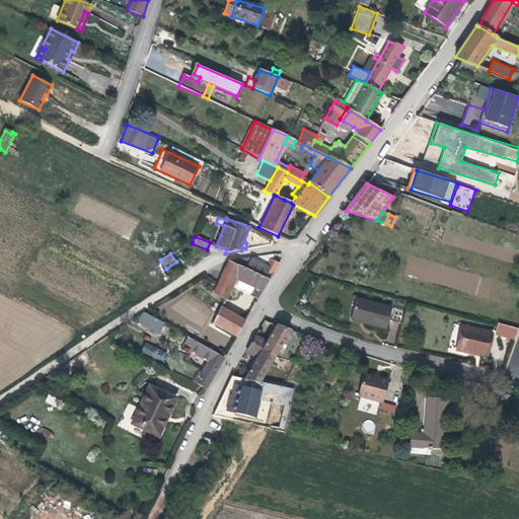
[(270,260),(272,254),(234,260),(232,263),(269,281),(279,264),(270,260)]
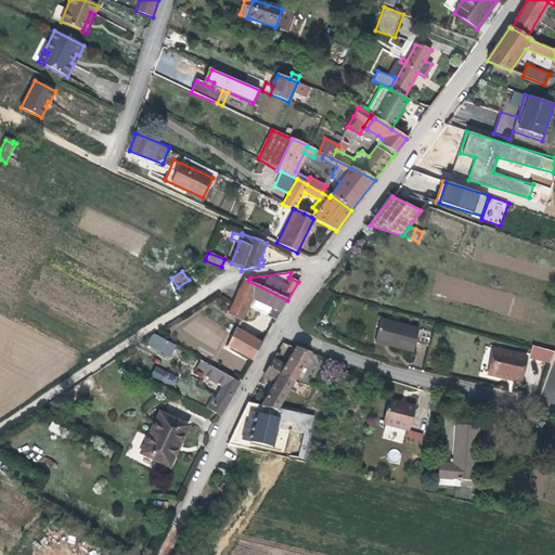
[(228,314),(242,321),(253,299),(256,300),(253,307),(269,314),(269,315),(276,320),(287,300),(248,281),(245,280),(243,283),(228,314)]
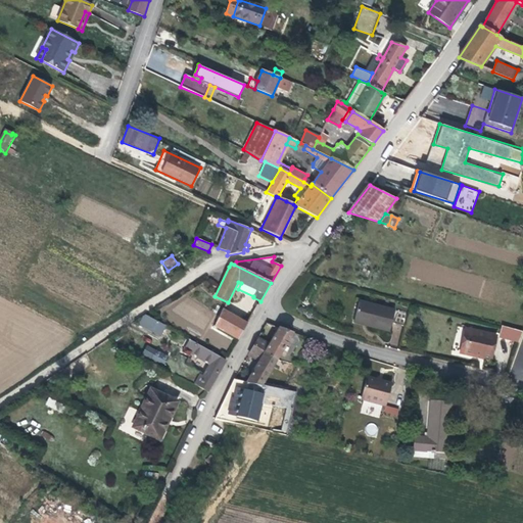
[(183,327),(201,323),(189,317),(200,314),(205,317),(207,325),(215,313),(204,307),(193,311),(189,294),(182,296),(176,306),(179,319),(159,310),(155,311),(170,318),(170,321),(183,327)]
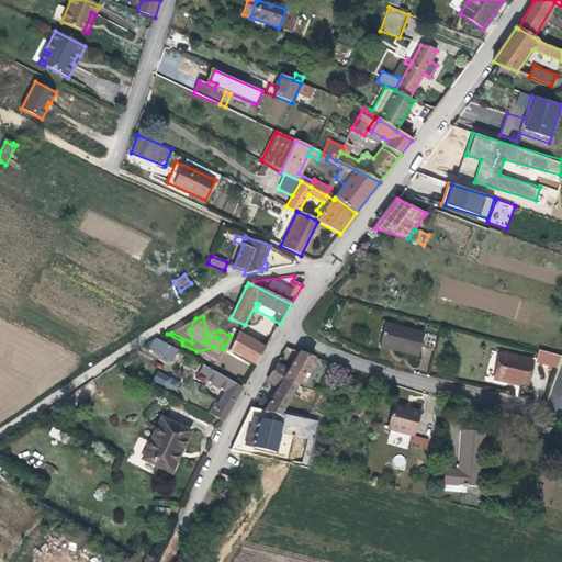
[(381,344),(393,347),(392,349),(406,353),(418,356),(424,334),(385,324),(381,344)]
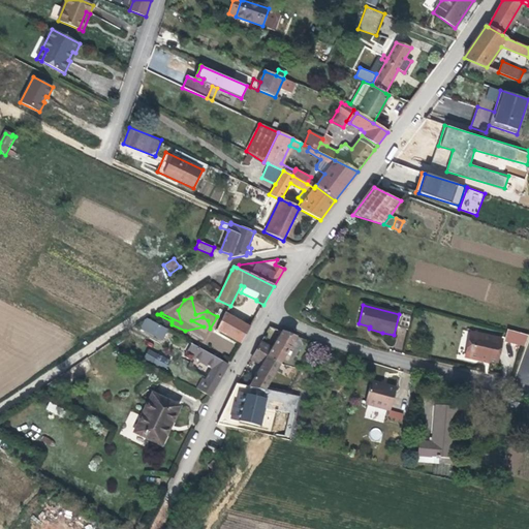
[(217,331),(241,343),(250,328),(252,323),(248,321),(246,324),(225,314),(217,331)]
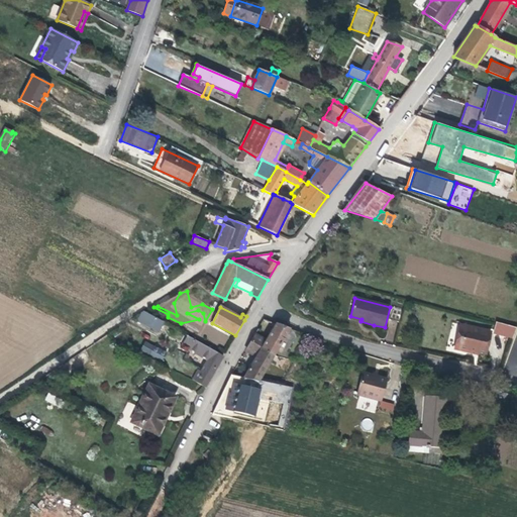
[(403,310),(392,307),(389,319),(400,322),(403,310)]
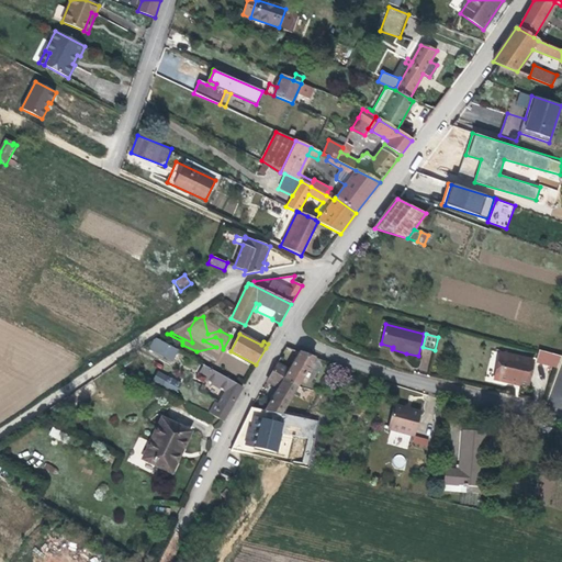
[(148,349),(172,362),(179,349),(155,336),(148,349)]
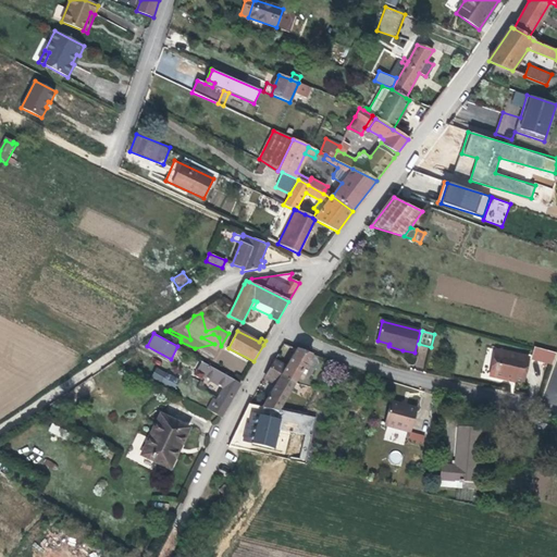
[(554,364),(556,350),(534,347),(532,360),(554,364)]
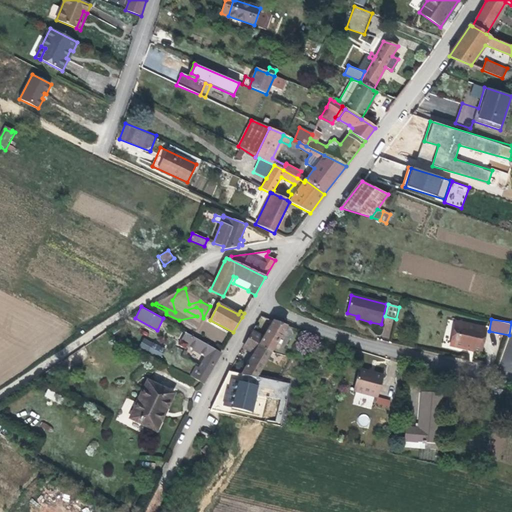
[(281,324),(274,321),(263,338),(252,331),(248,338),(271,352),(286,326),(281,324)]
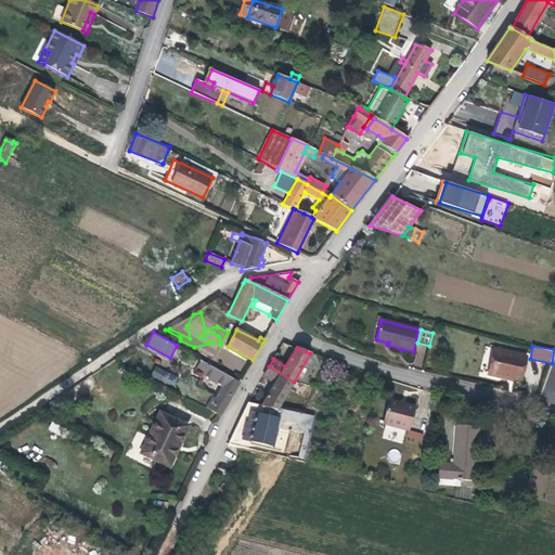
[(491,360),(499,362),(501,350),(493,349),(491,360)]
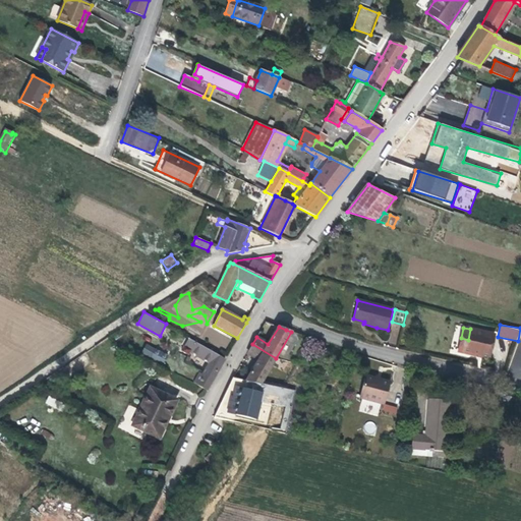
[(470,329),(468,340),(461,338),(458,351),(482,356),(489,358),(495,334),(470,329)]
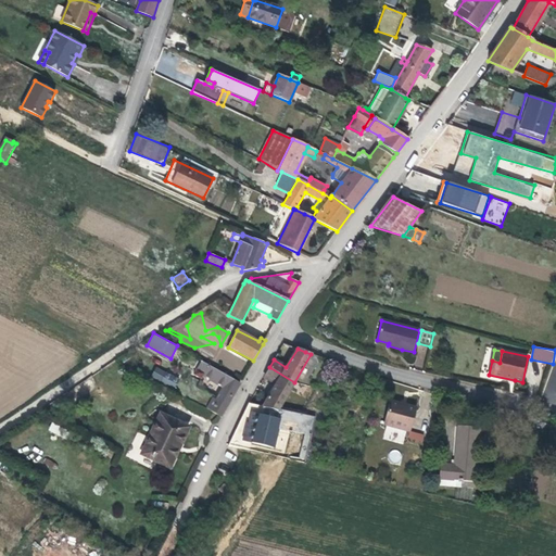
[(209,411),(220,417),(240,383),(201,361),(194,373),(222,388),(209,411)]
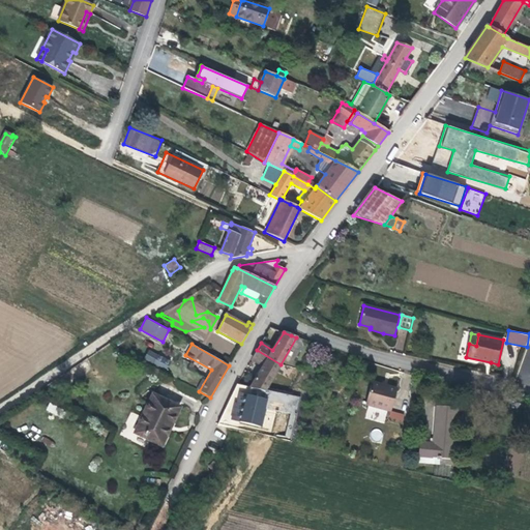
[(148,350),(144,360),(167,369),(170,359),(148,350)]
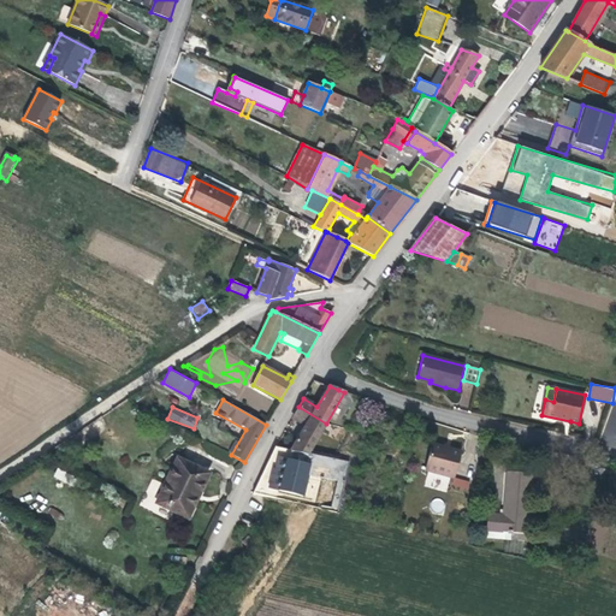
[(298,407),(294,416),(307,424),(306,426),(291,450),(308,454),(326,424),(298,407)]
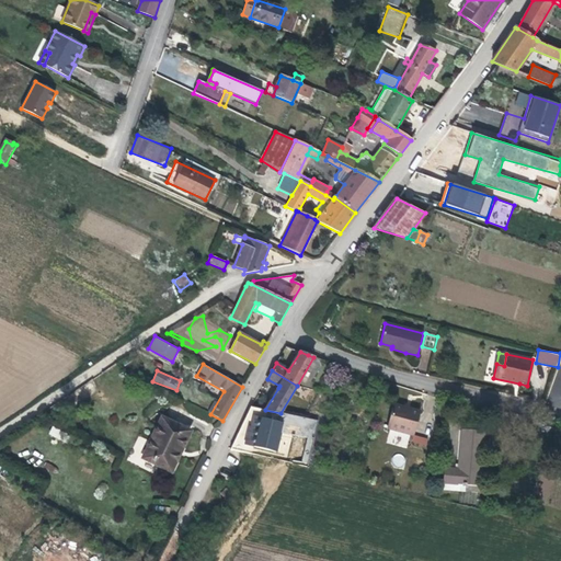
[(279,386),(267,379),(266,380),(278,388),(279,386)]
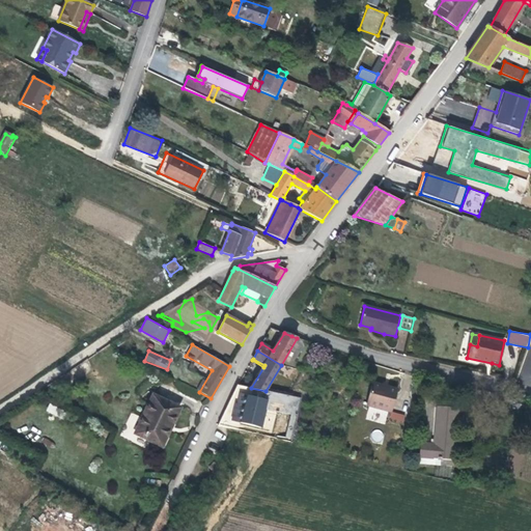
[(372,383),(366,406),(391,412),(397,389),(388,387),(387,389),(384,388),(382,388),(383,385),(372,383)]
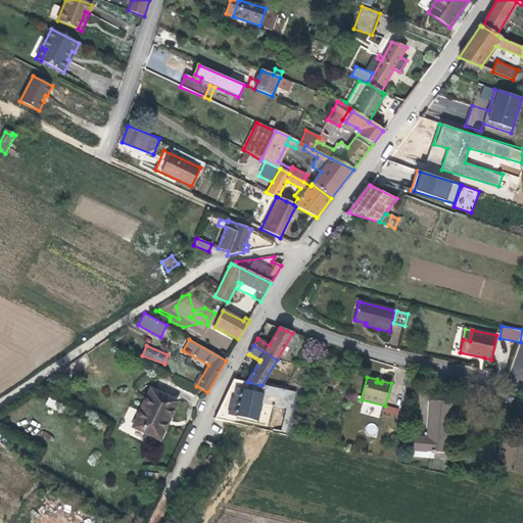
[(162,422),(174,399),(152,390),(137,424),(149,430),(148,433),(161,438),(168,424),(162,422)]
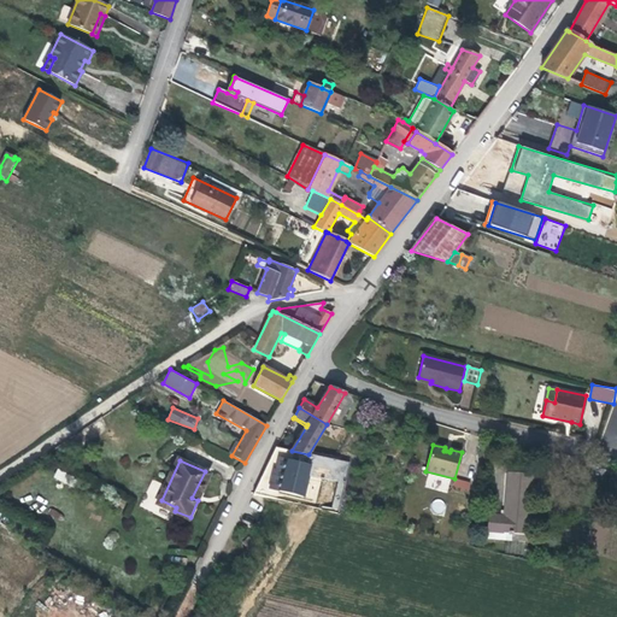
[(311,465),(286,460),(278,491),(304,497),(311,465)]
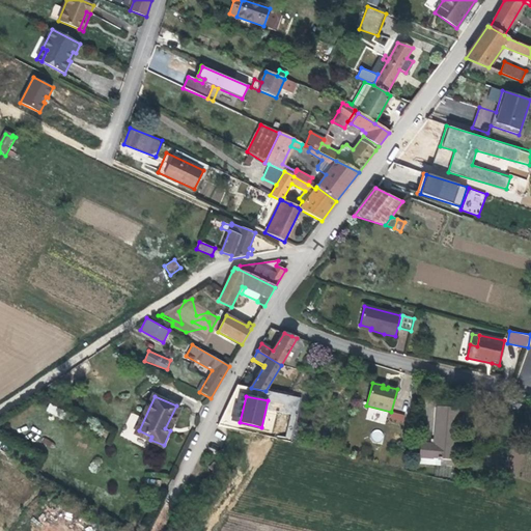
[(62,419),(65,411),(49,403),(46,412),(62,419)]
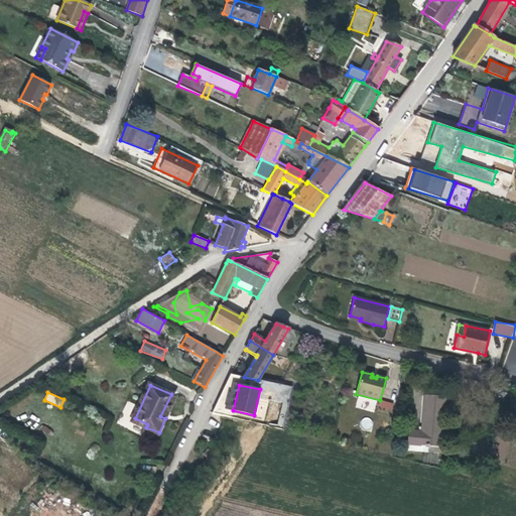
[(171,394),(160,416),(165,418),(175,397),(171,394)]
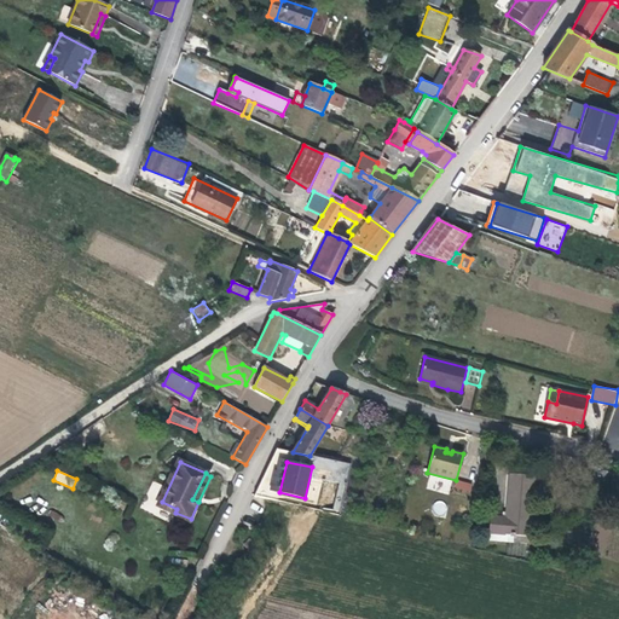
[(504,519),(490,518),(489,533),(530,537),(536,476),(522,475),(508,474),(504,519)]
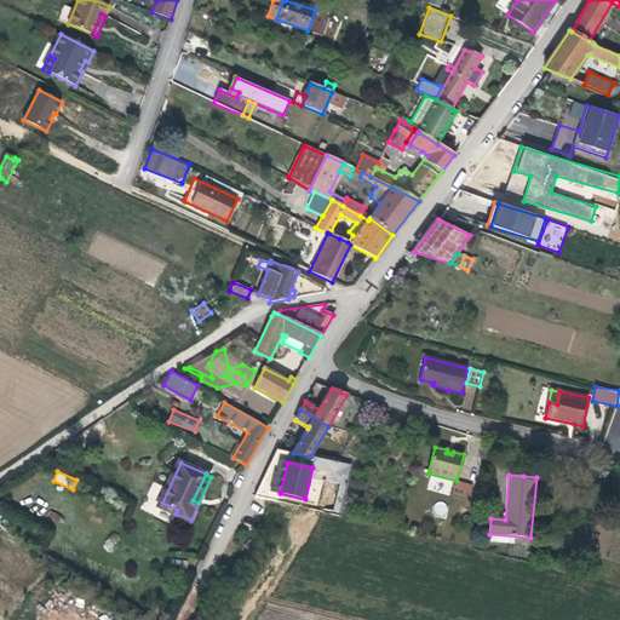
[(440,501),(432,509),(441,516),(447,507),(440,501)]
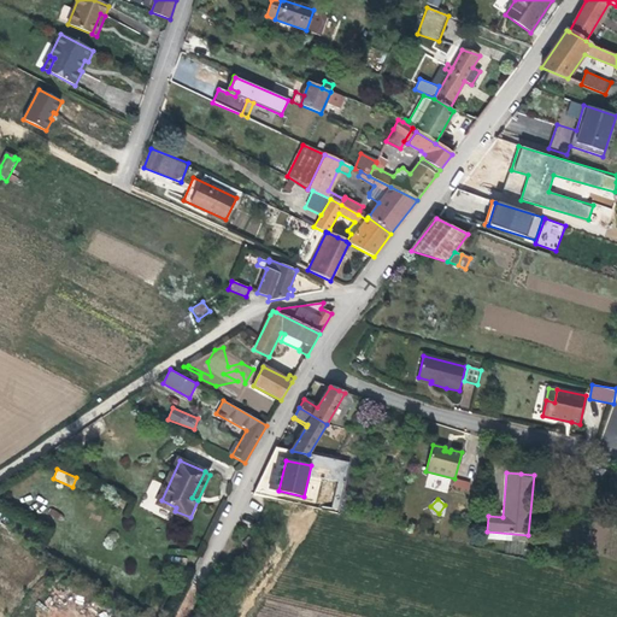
[(160,504),(175,511),(176,507),(162,500),(160,504)]
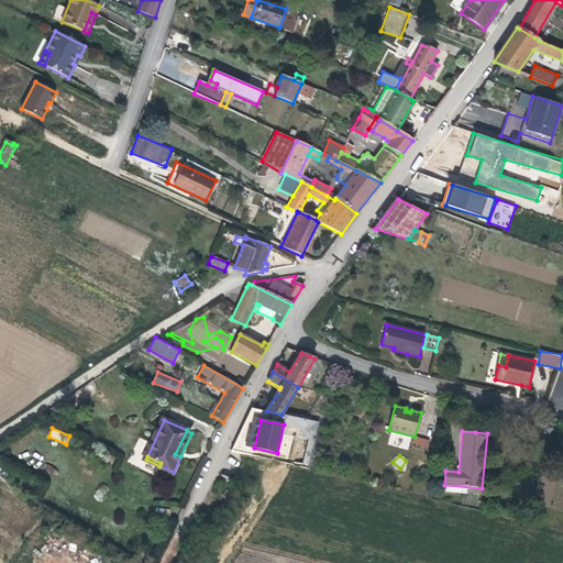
[(482,488),(444,485),(443,490),(482,494),(482,488)]
